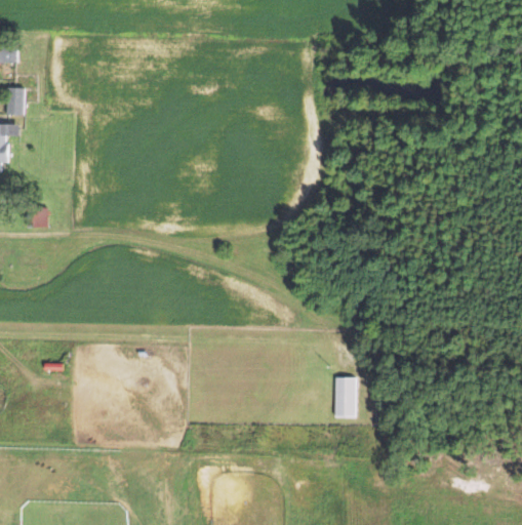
[(0,44),(18,44),(18,63),(0,63),(0,44)]
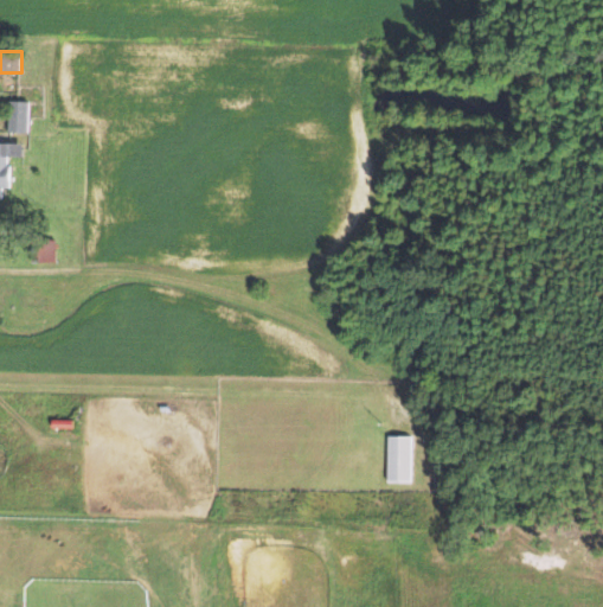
[(30,101),(31,117),(31,132),(10,133),(8,101),(30,101)]
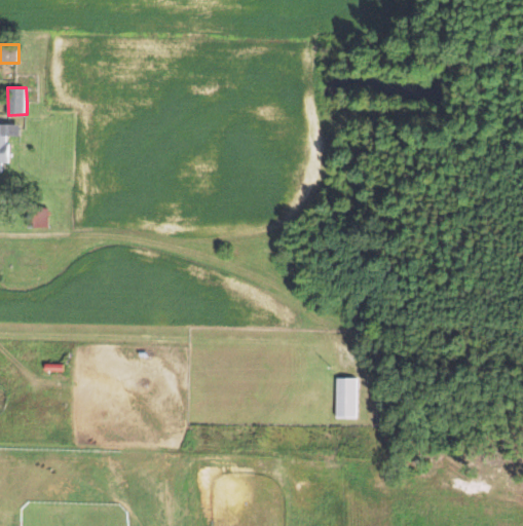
[(17,124),(0,124),(0,162),(10,163),(10,144),(4,144),(4,136),(17,136),(17,124)]
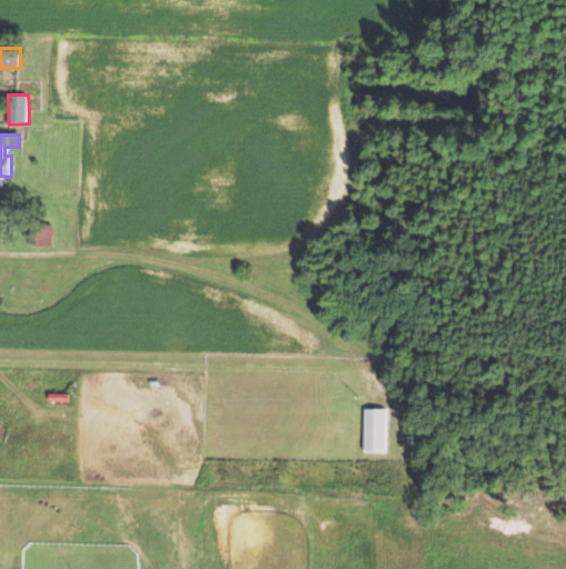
[(52,223),(53,246),(30,247),(29,225),(52,223)]
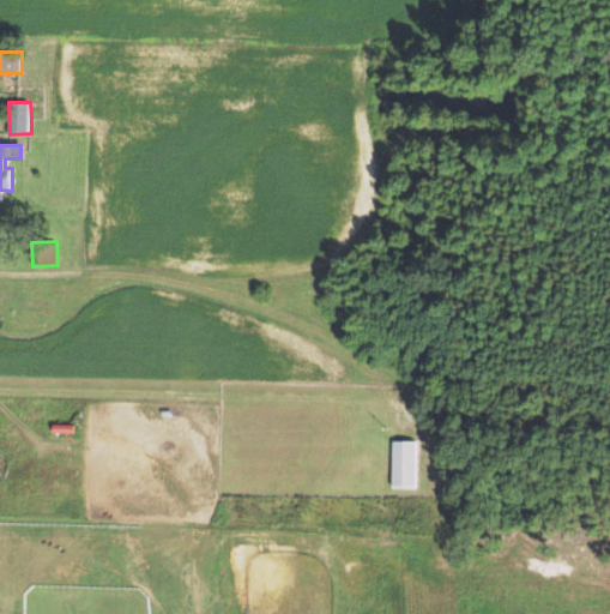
[(392,441),(418,440),(417,487),(391,488),(392,441)]
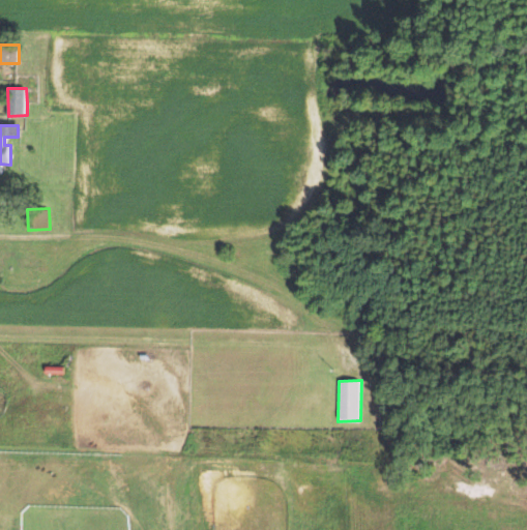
All buildings are outlined.
